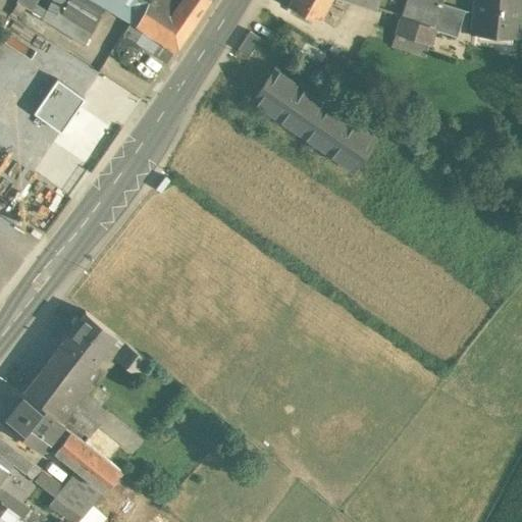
[(15,0),(14,2),(28,9),(32,0),(15,0)]
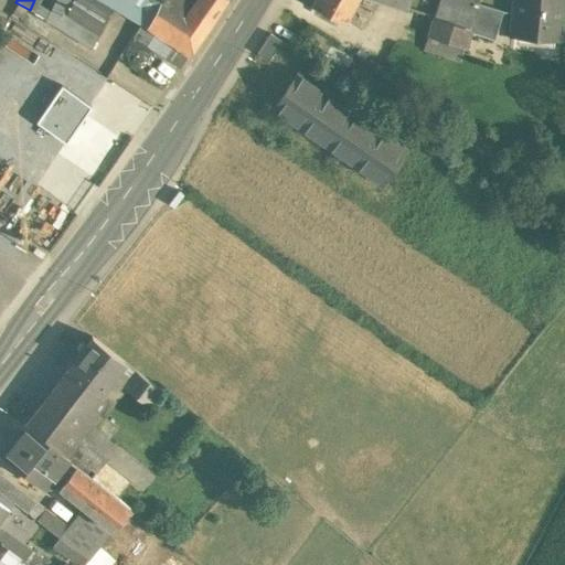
[(55,0),(51,8),(65,16),(74,0),(55,0)]
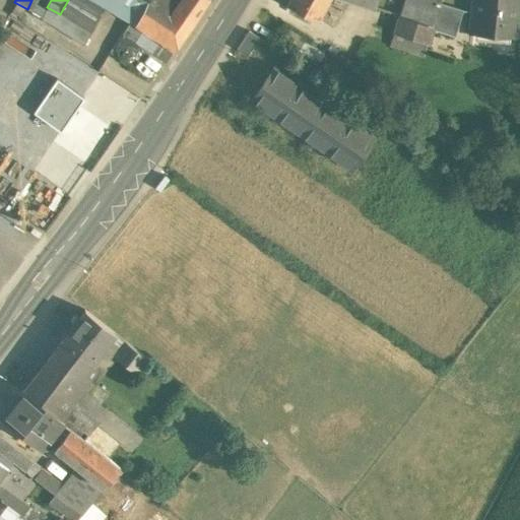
[(68,0),(60,14),(72,22),(84,0),(68,0)]
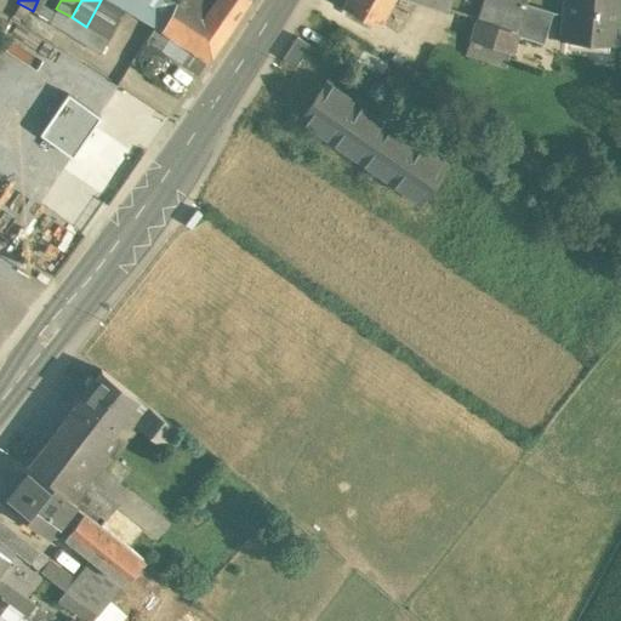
[(124,7),(110,0),(101,0),(86,27),(106,39),(113,28),(124,7)]
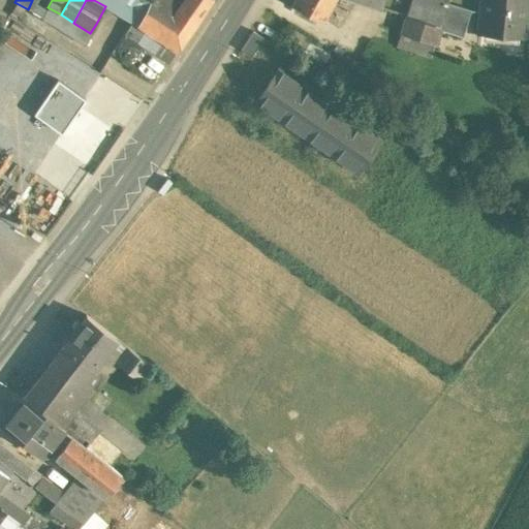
[(132,23),(137,26),(152,0),(94,0),(105,6),(132,23)]
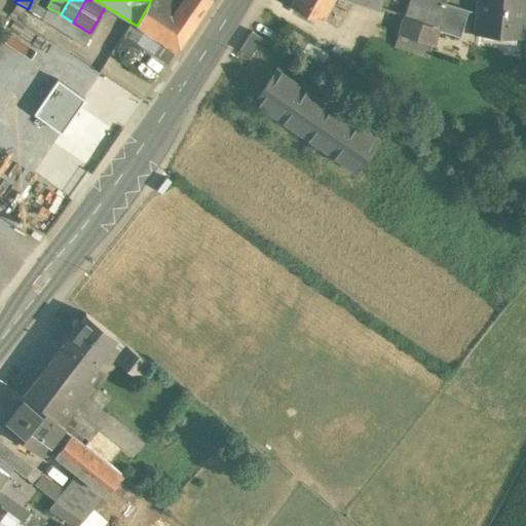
[(151,0),(137,26),(176,51),(210,0),(151,0)]
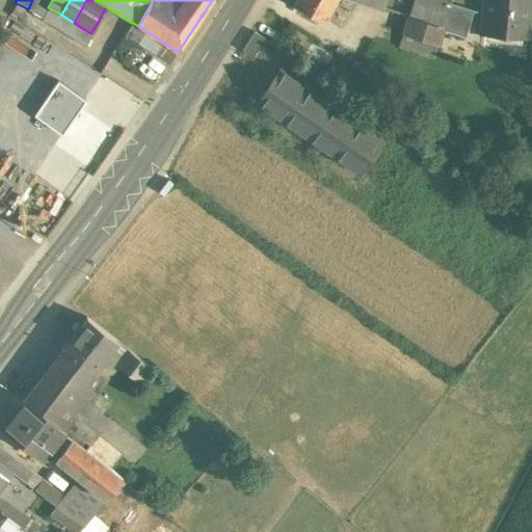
[(336,0),(298,0),(296,6),(324,23),(336,0)]
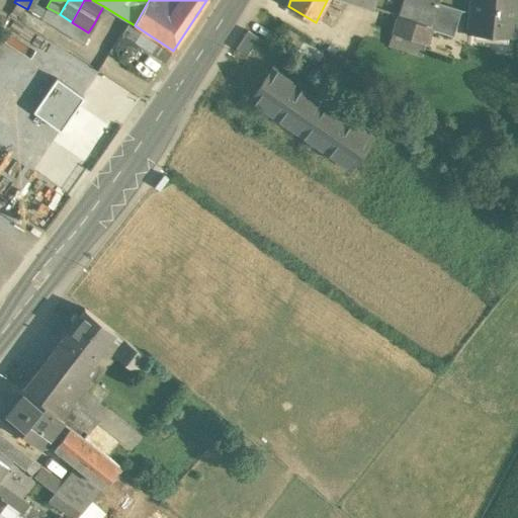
[(438,0),(404,0),(399,16),(430,26),(437,3),(438,0)]
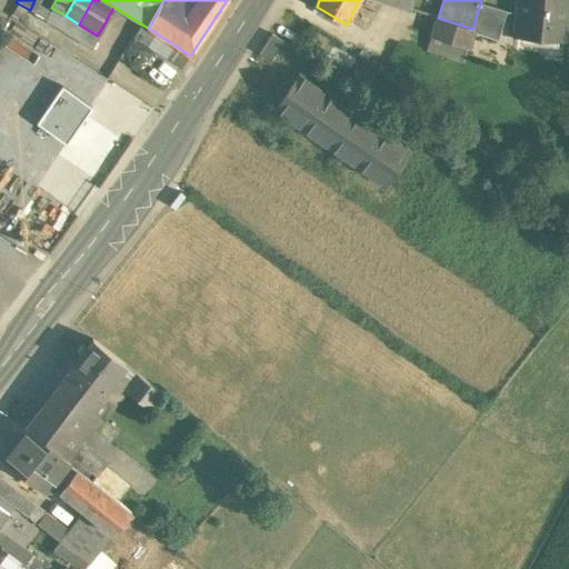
[(567,0),(517,0),(513,37),(563,41),(567,0)]
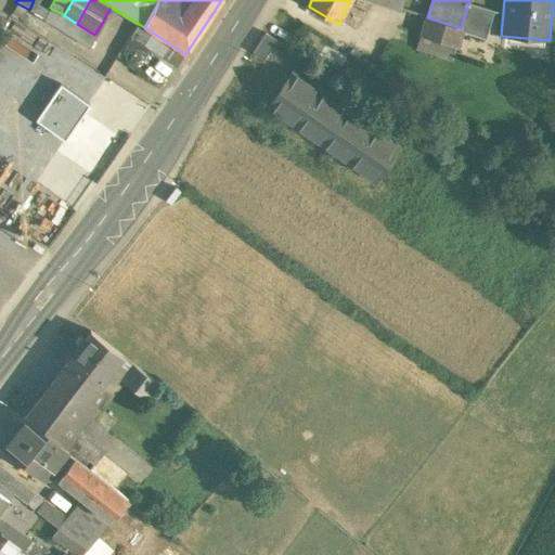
[(493,12),(468,3),(461,28),(460,30),(485,39),(493,12)]
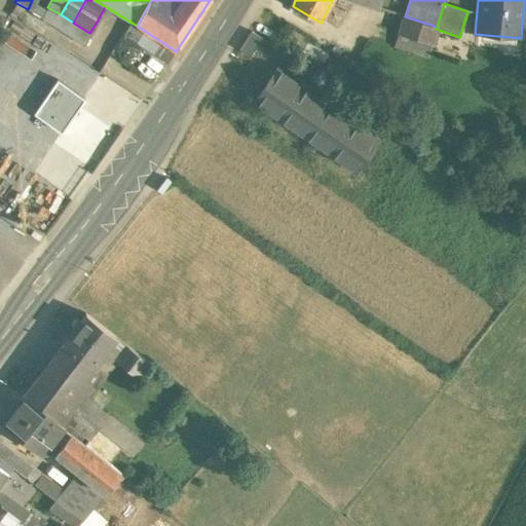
[(437,27),(405,16),(400,35),(431,44),(436,29),(437,27)]
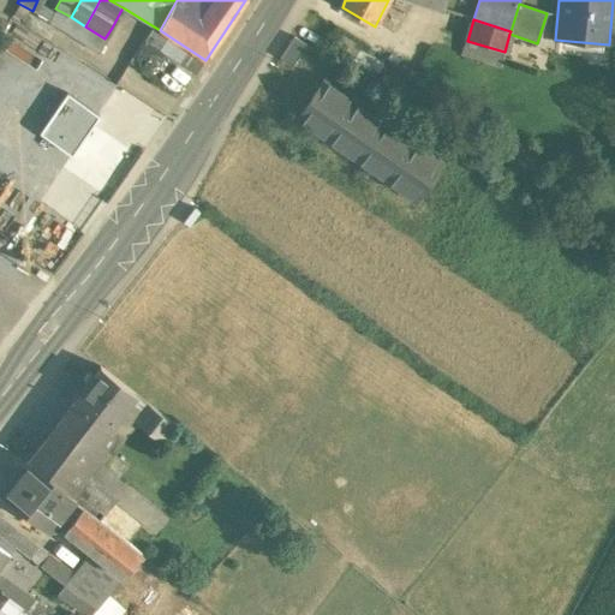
[(206,60),(160,30),(154,27),(144,41),(196,73),(206,60)]
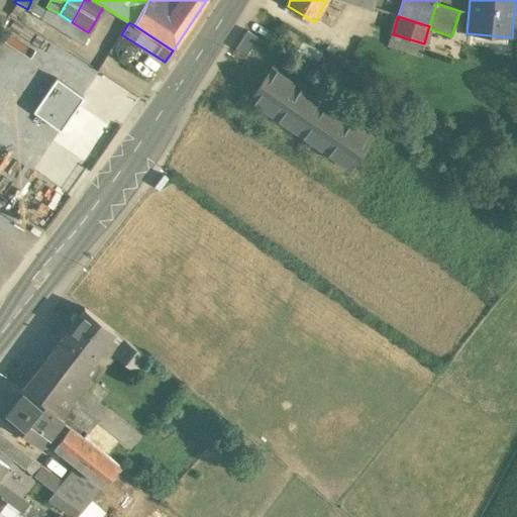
[(236,50),(245,57),(257,39),(248,33),(236,50)]
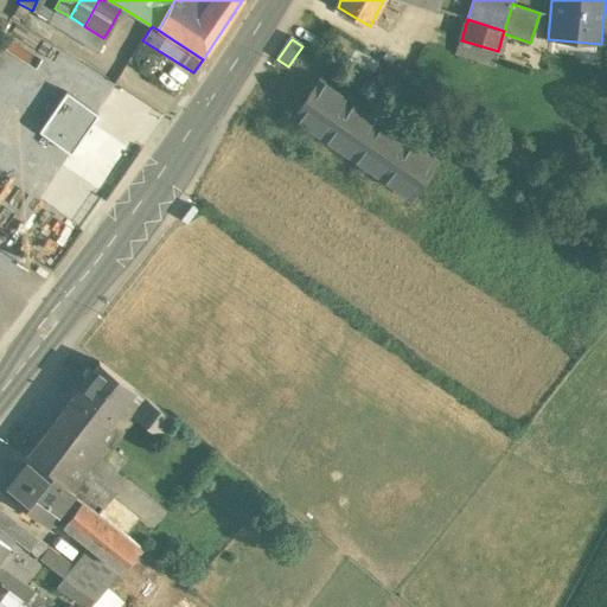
[(498,51),(461,40),(457,56),(493,66),(498,51)]
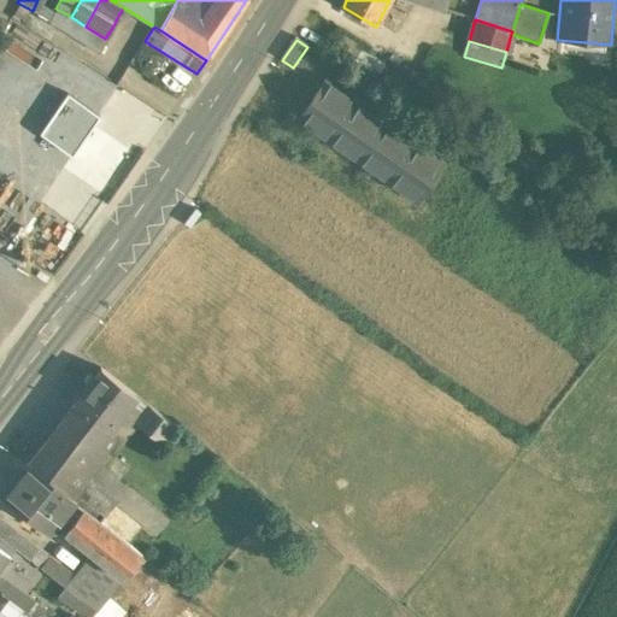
[(354,103),(324,82),(299,118),(329,139),(354,103)]
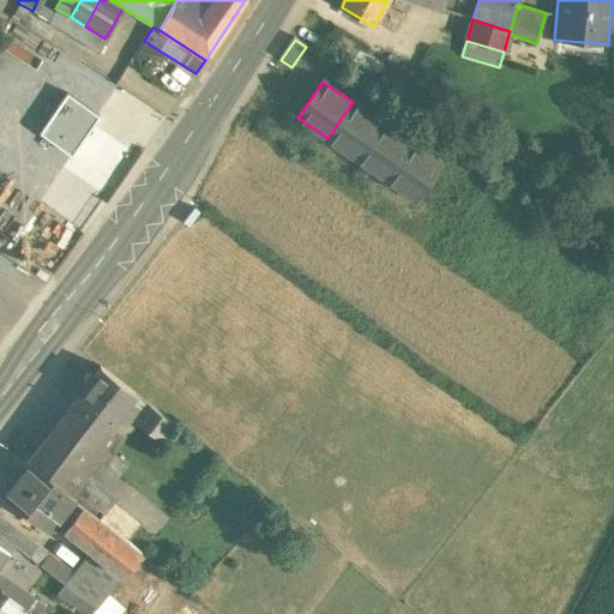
[(98,116),(67,94),(47,124),(64,136),(58,145),(72,156),(98,116)]
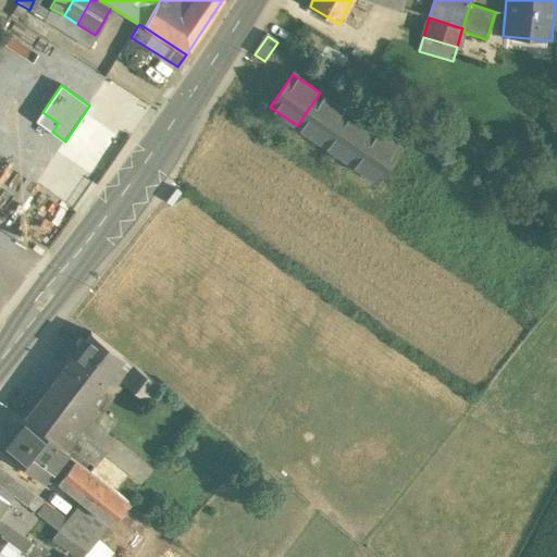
[(346,111),(320,93),(297,125),(323,144),(346,111)]
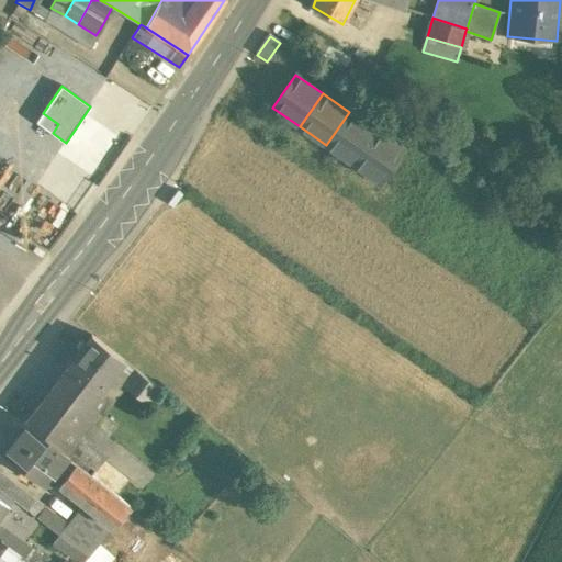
[(377,131),(349,112),(326,145),(353,165),(377,131)]
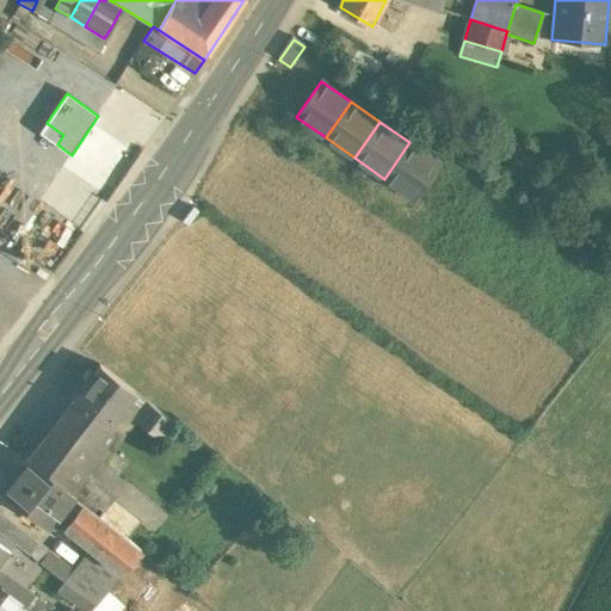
[(39,134),(57,144),(63,135),(47,123),(39,134)]
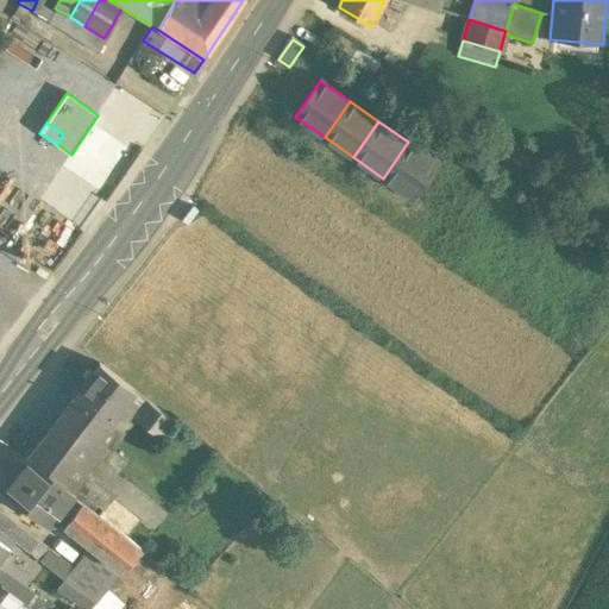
[(438,162),(408,142),(383,179),(412,199),(438,162)]
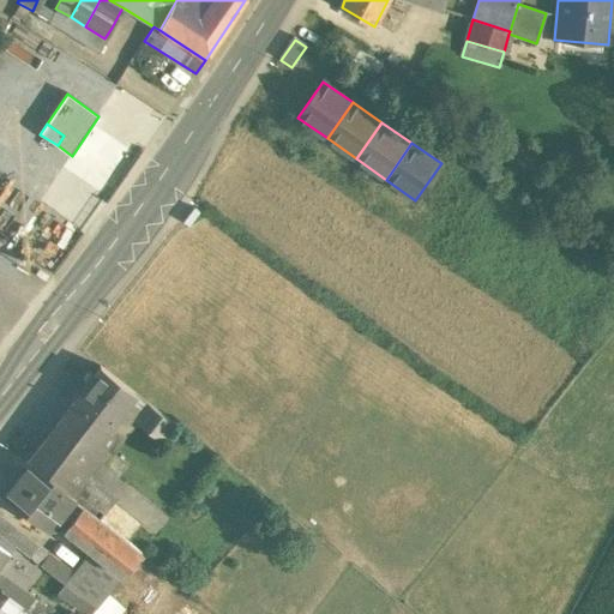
[(192,206),(182,221),(191,227),(200,212),(192,206)]
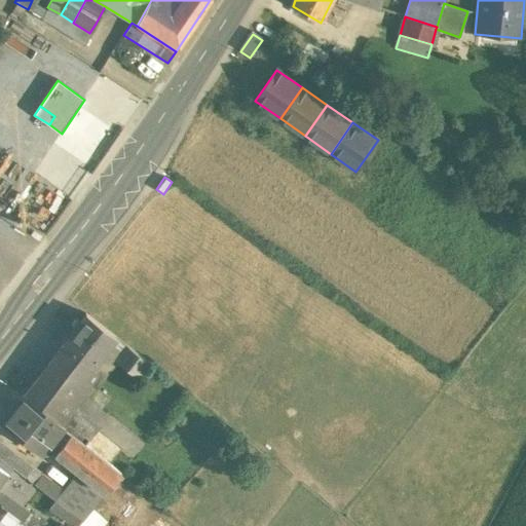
[(84,314),(48,363),(79,386),(83,380),(115,339),(84,314)]
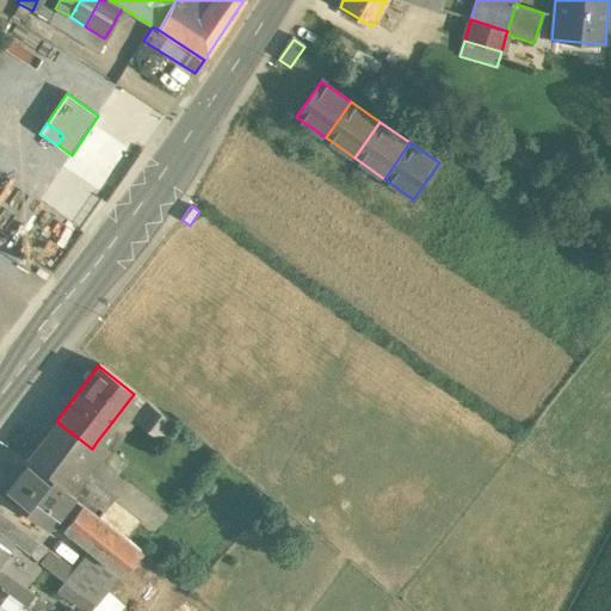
[(134,394),(97,442),(109,451),(133,419),(146,403),(134,394)]
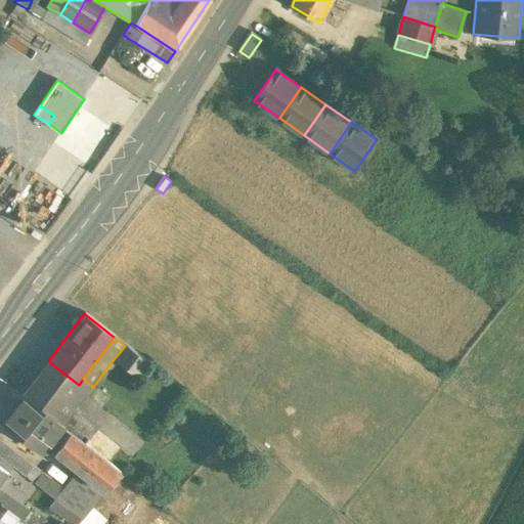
[(125,346),(114,359),(131,373),(142,360),(125,346)]
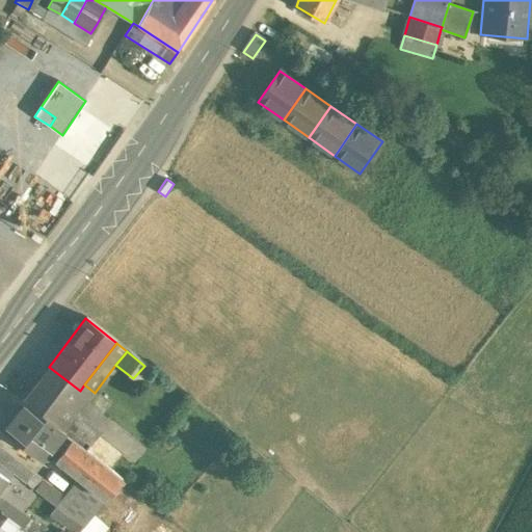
[(55,423),(67,407),(80,391),(49,367),(24,398),(55,423)]
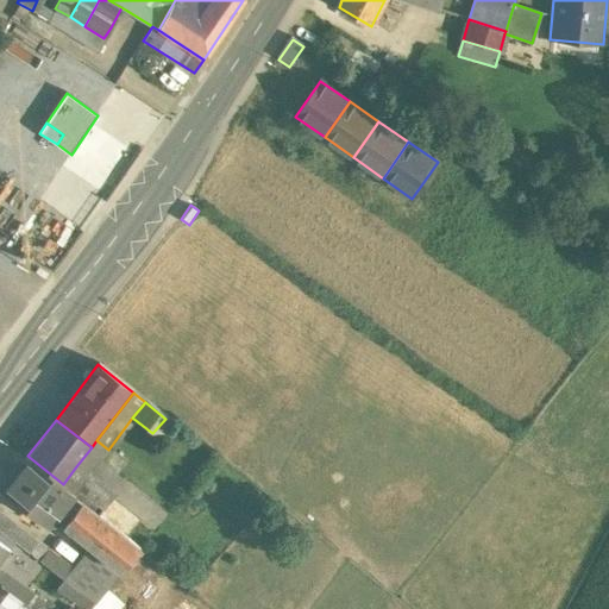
[(63,484),(27,456),(2,488),(50,525),(57,516),(74,494),(63,484)]
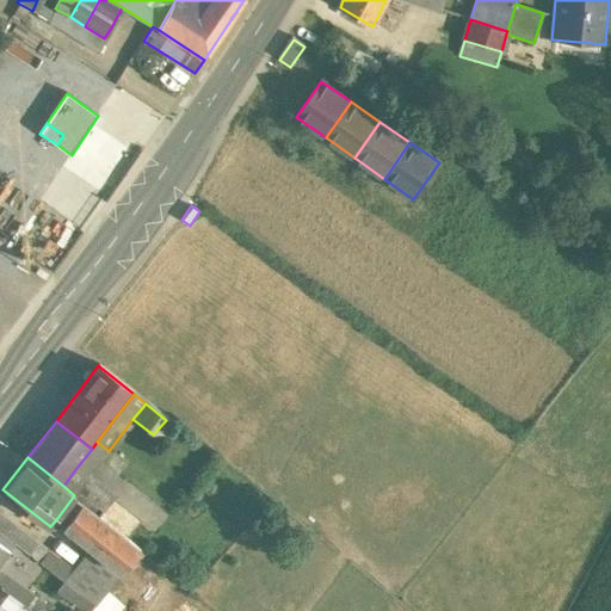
[(74,495),(142,550),(158,534),(76,468),(63,486),(74,495)]
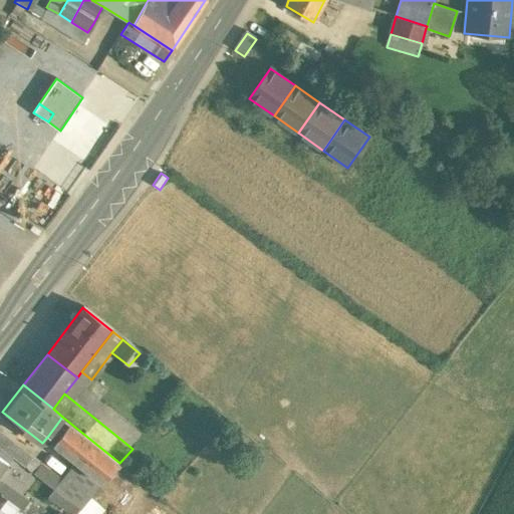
[(119,463),(62,417),(48,436),(76,461),(101,484),(119,463)]
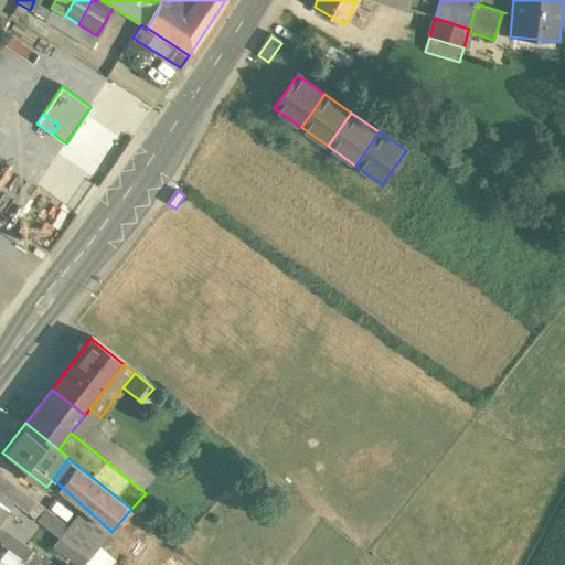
[(67,526),(0,475),(0,501),(9,509),(14,501),(60,536),(67,526)]
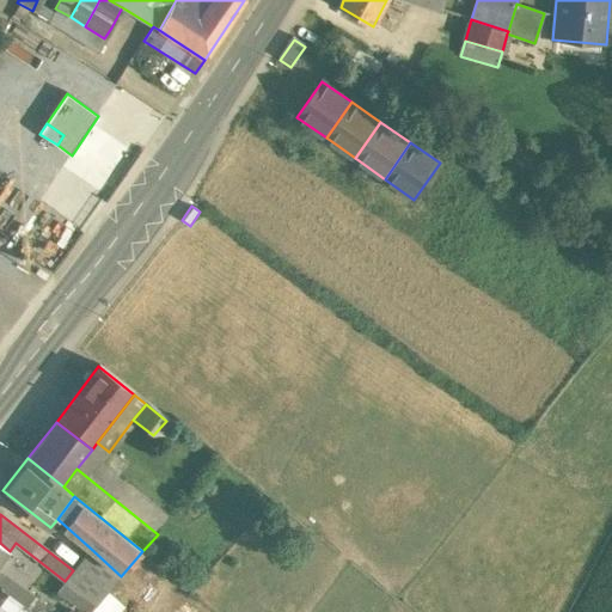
[(73,570),(65,581),(97,606),(121,576),(91,549),(73,570)]
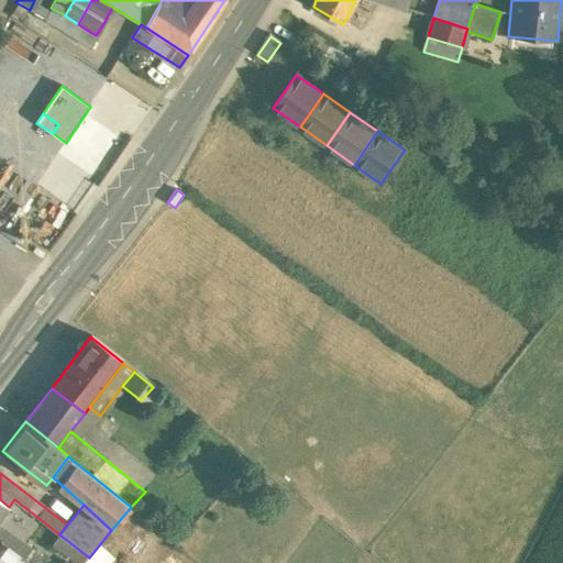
[(31,549),(0,525),(0,539),(24,558),(31,549)]
